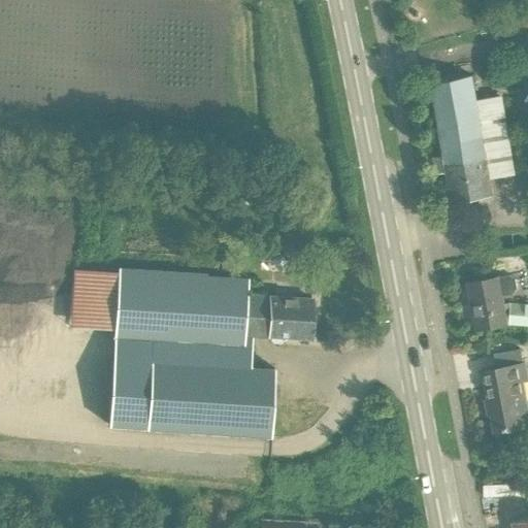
[(491,194),(489,178),(474,100),(470,75),(430,83),(442,156),(433,157),(435,174),(446,172),(451,200),(491,194)]
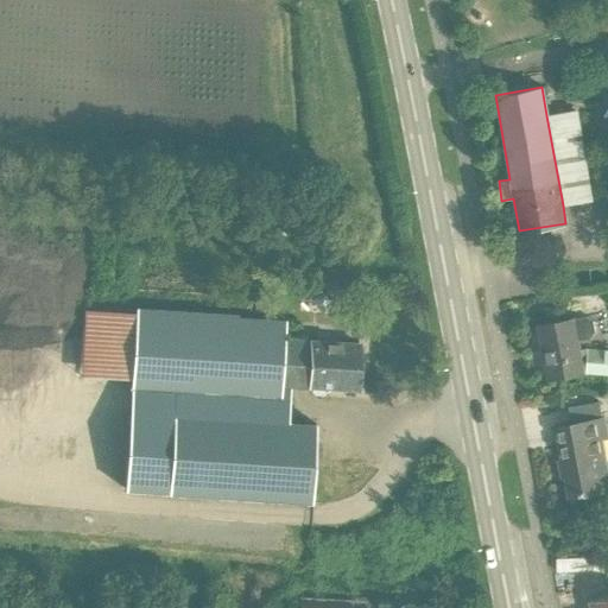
[(546,115),(563,206),(594,201),(578,109),(548,115),(546,115)]
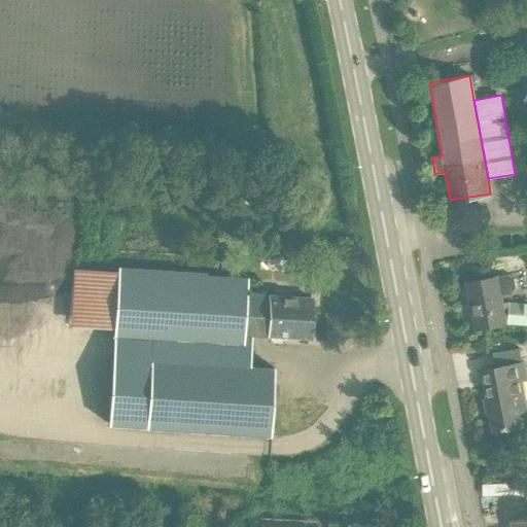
[(113,335),(108,424),(146,426),(270,433),(273,367),(249,366),(251,335),(253,293),(246,292),(247,277),(116,270),(116,272),(113,329),(113,335)]
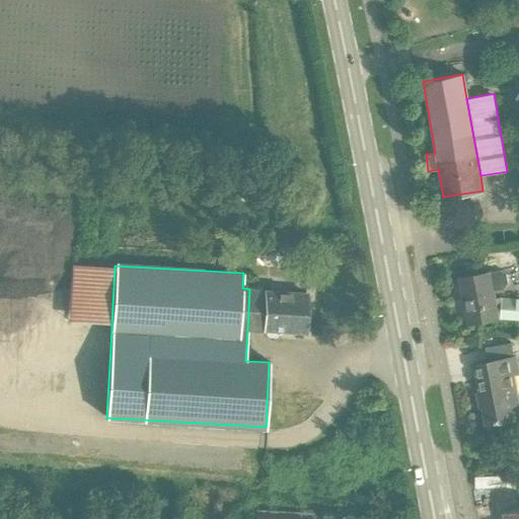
[(497,317),(492,290),(503,287),(507,282),(505,273),(499,270),(458,278),(467,323),(497,317)]
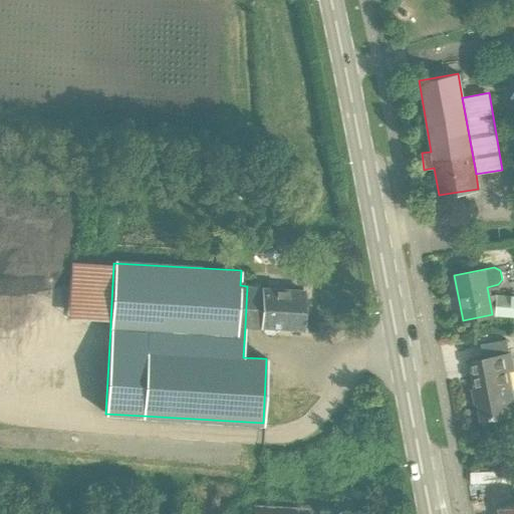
[(302,330),(302,289),(247,286),(245,326),(264,327),(264,330),(266,333),(273,333),(275,331),(275,328),(302,330)]
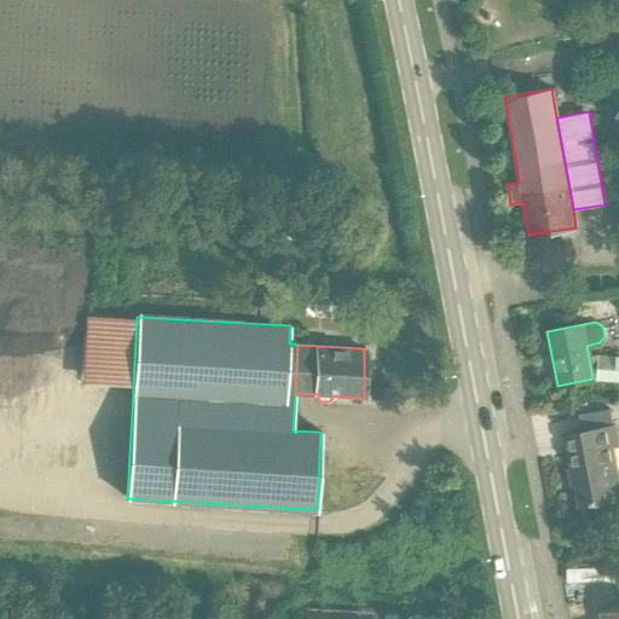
[(595,379),(618,380),(618,356),(597,356),(595,379)]
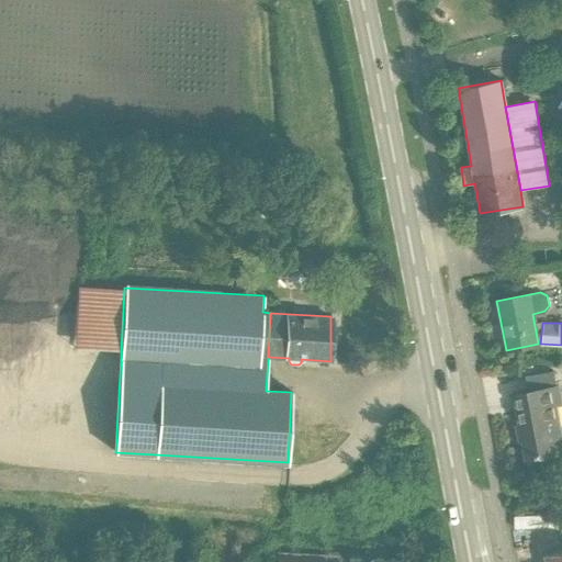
[(529,391),(514,393),(527,458),(561,451),(561,452),(561,451),(561,426),(557,427),(552,404),(559,403),(555,385),(553,371),(526,377),(529,391)]
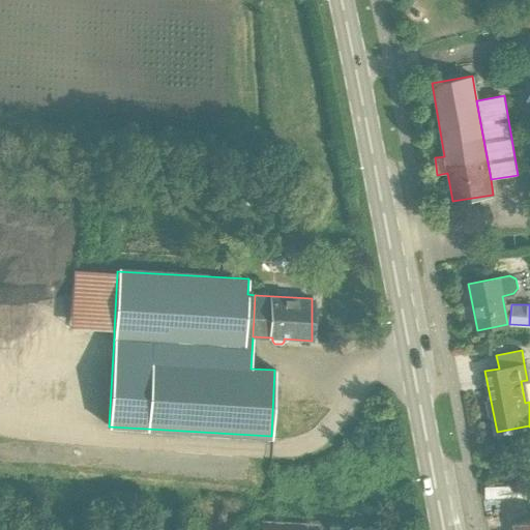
[(529,529),(529,520),(516,523),(517,529),(529,529)]
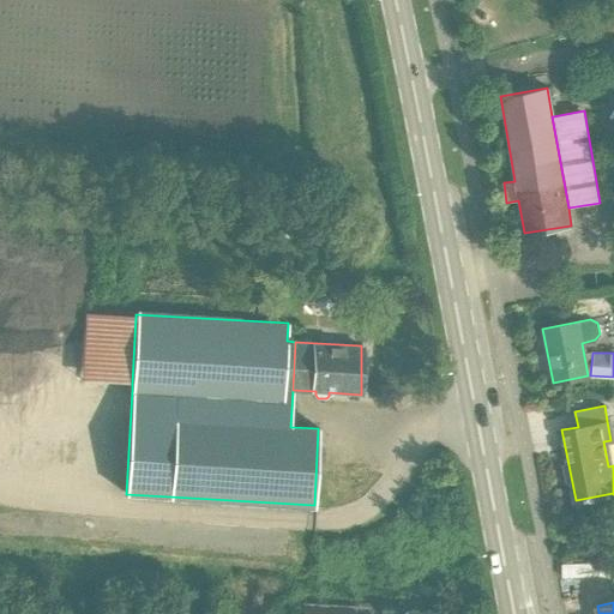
[(302,605),(301,613),(369,613),(371,608),(302,603),(302,605)]
